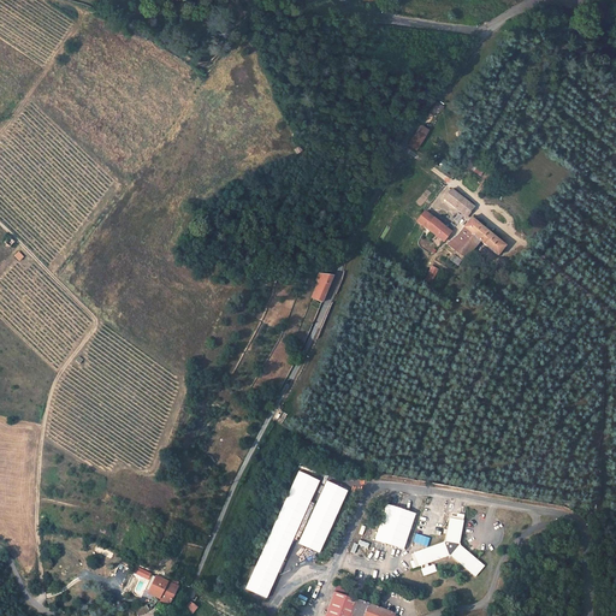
[(17,114),(23,106),(11,99),(5,106),(17,114)]
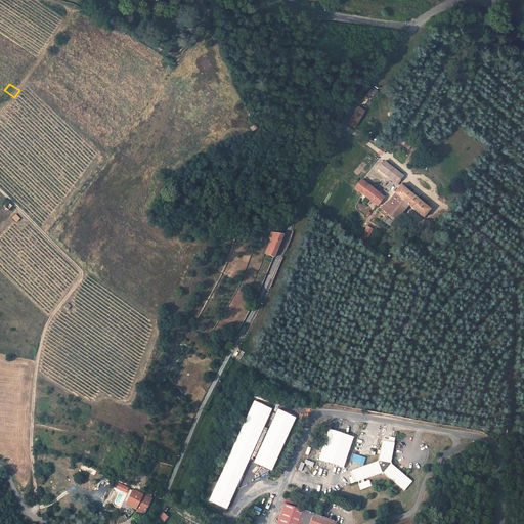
[(355,112),(348,123),(354,126),(361,115),(355,112)]
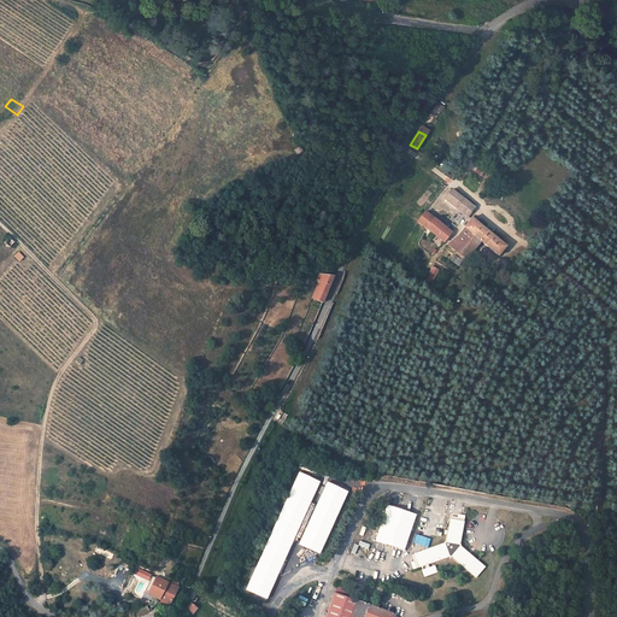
[(479,166),(475,171),(481,177),(486,171),(479,166)]
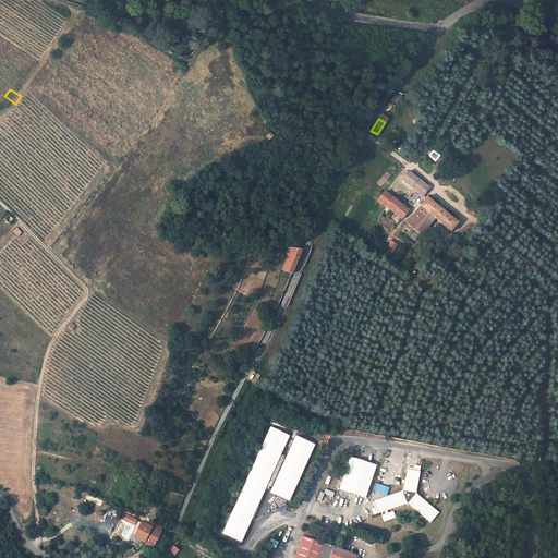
[(428,186),(408,171),(402,179),(419,192),(417,193),(422,196),(428,186)]
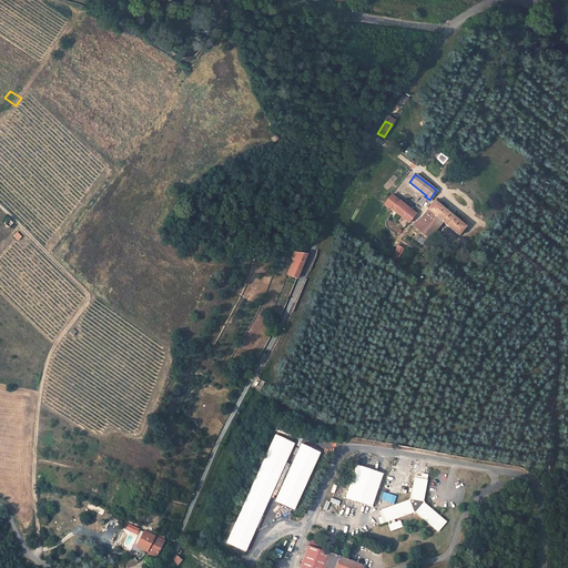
[(415,214),(392,195),(385,204),(394,211),(406,221),(408,222),(415,214)]
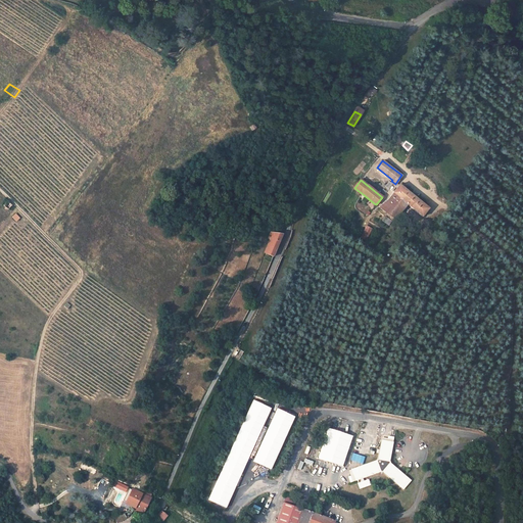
[(389,198),(378,207),(393,219),(406,203),(422,216),(428,207),(399,186),(389,198)]
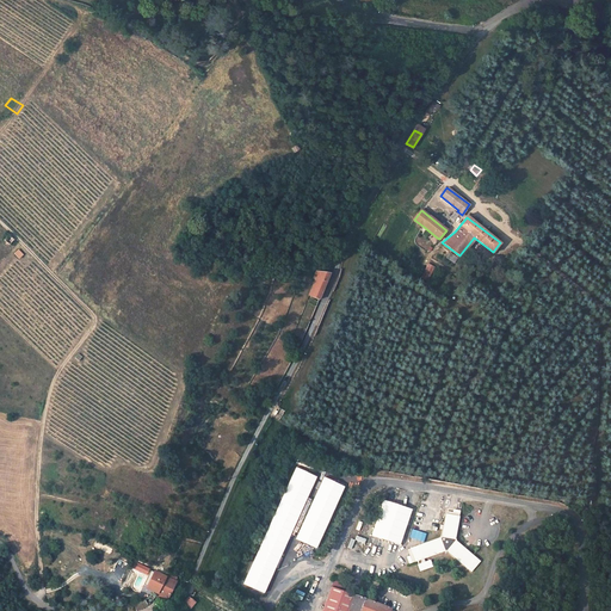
[(450,253),(446,259),(455,264),(460,258),(450,253)]
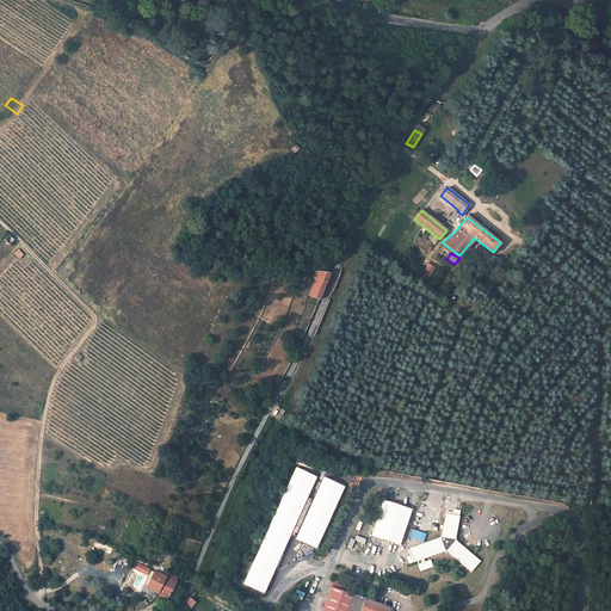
[(429,264),(423,276),(430,279),(436,267),(429,264)]
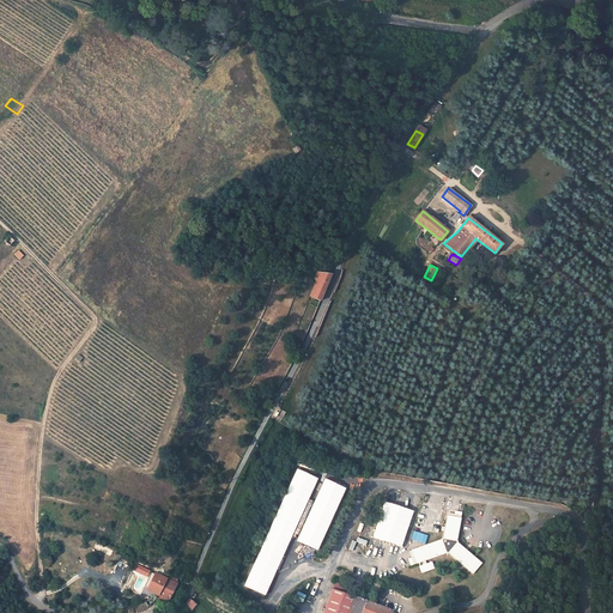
[(321,302),(331,277),(315,274),(314,280),(319,281),(313,298),(321,302)]
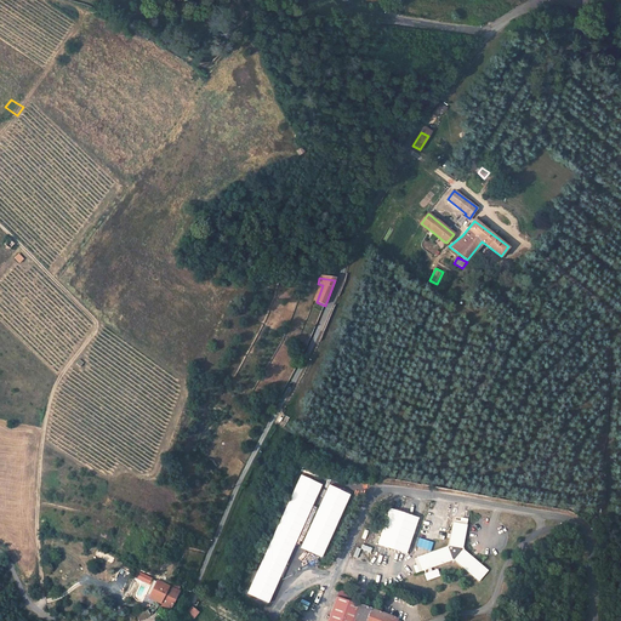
[(323,485),(302,476),(249,593),(268,603),(323,485)]
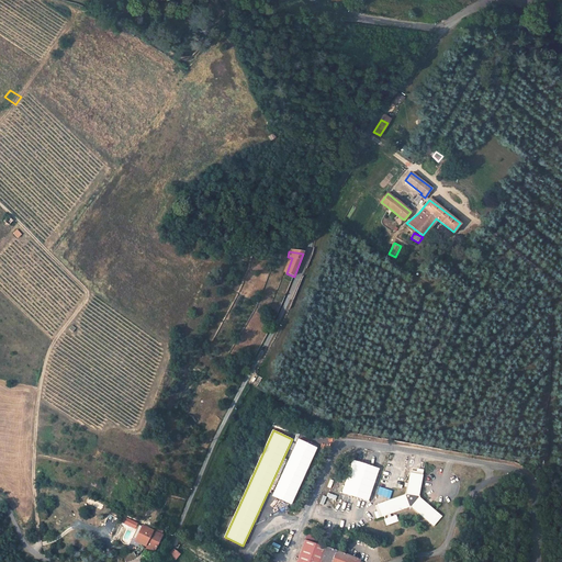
[(317,448),(299,439),(273,495),(291,504),(317,448)]
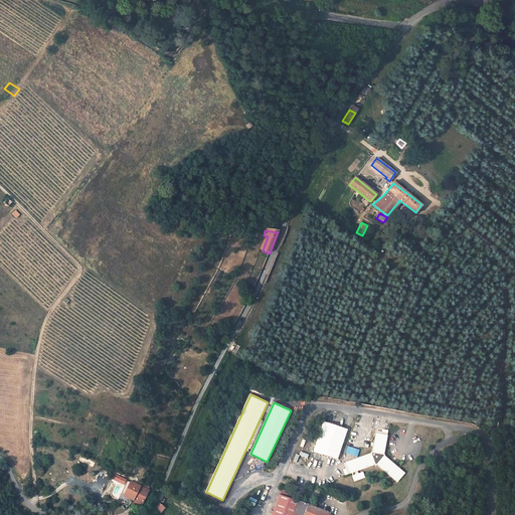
[(338,458),(347,430),(324,421),(315,451),(338,458)]
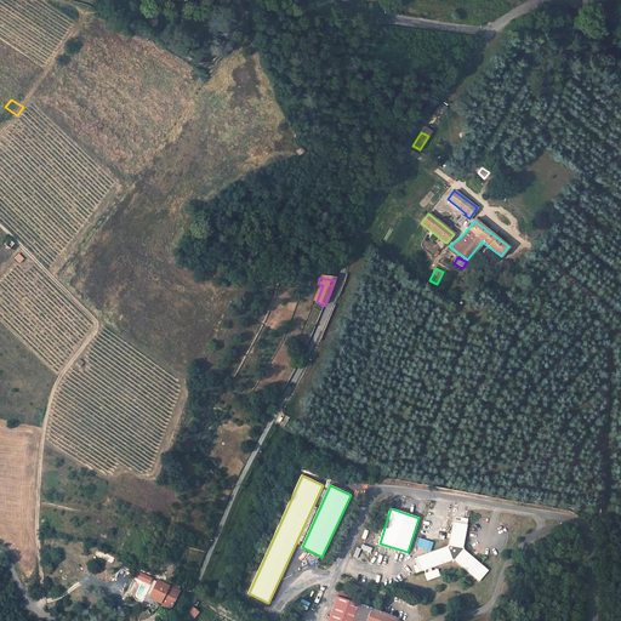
[(422,570),(451,560),(455,560),(479,581),(488,570),(462,550),(467,525),(454,523),(449,546),(446,547),(417,558),(422,570)]
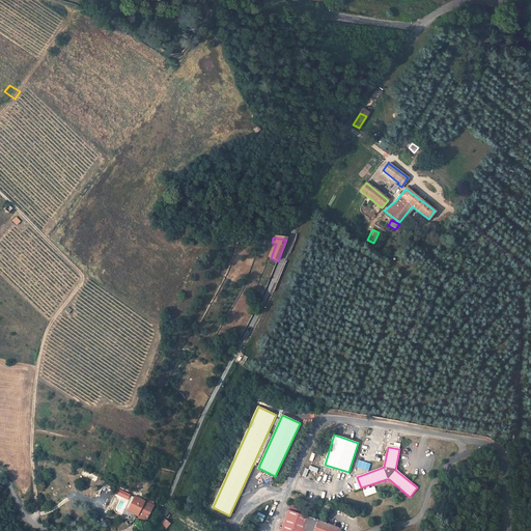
[(368,471),(370,463),(358,459),(356,467),(368,471)]
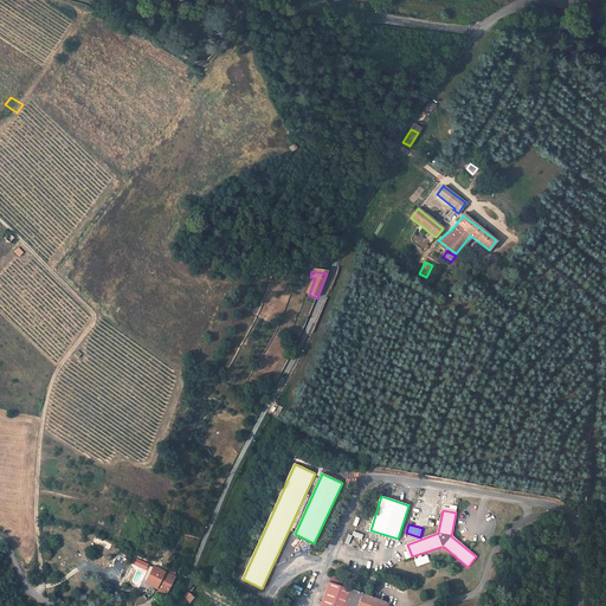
[(414,559),(417,567),(430,562),(427,554),(414,559)]
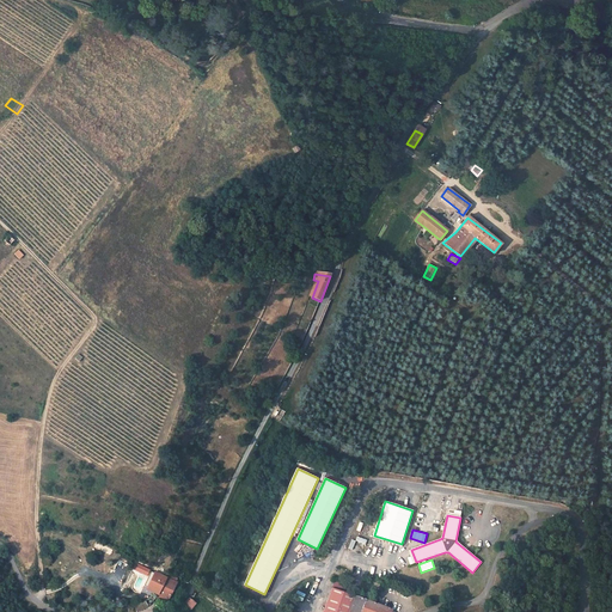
[(141,593),(151,569),(140,565),(132,588),(141,593)]
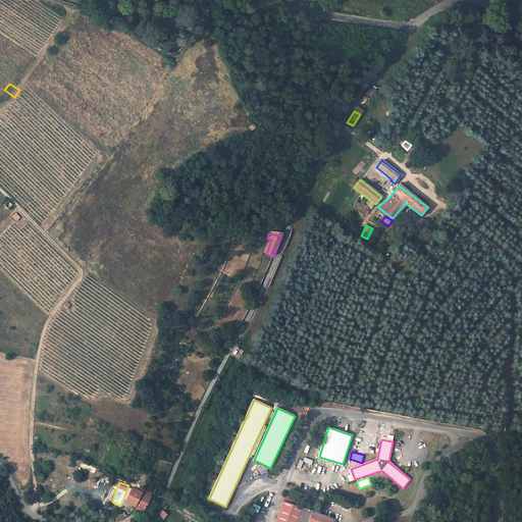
[(144,509),(152,496),(151,496),(153,492),(147,489),(146,491),(136,485),(126,499),(136,504),(144,509)]
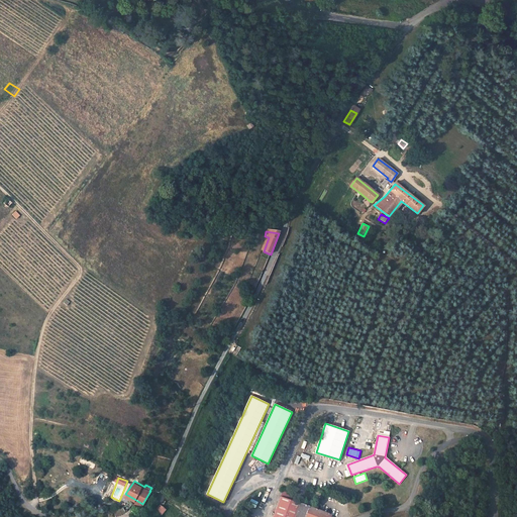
[(294,502),(296,496),(282,491),(280,497),(294,502)]
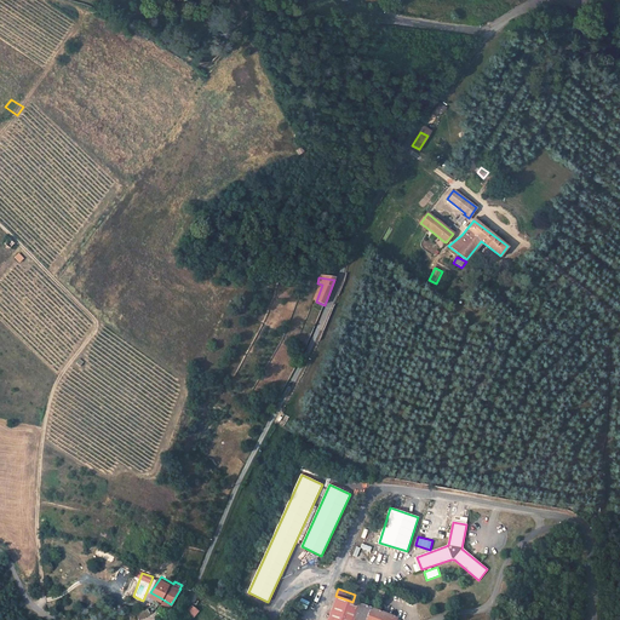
[(326,619),(395,619),(396,618),(352,602),(336,596),(326,619)]
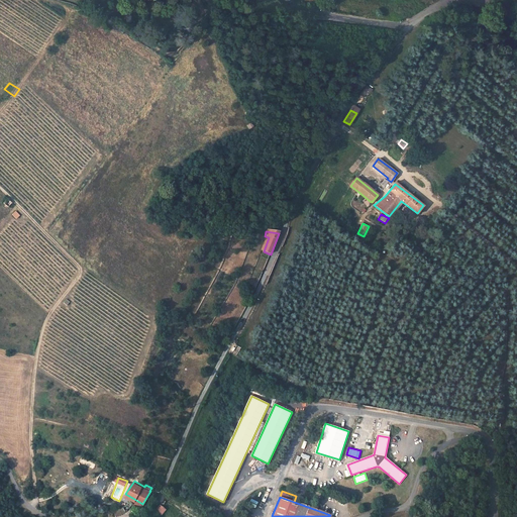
[(161,505),(156,512),(162,516),(167,510),(161,505)]
